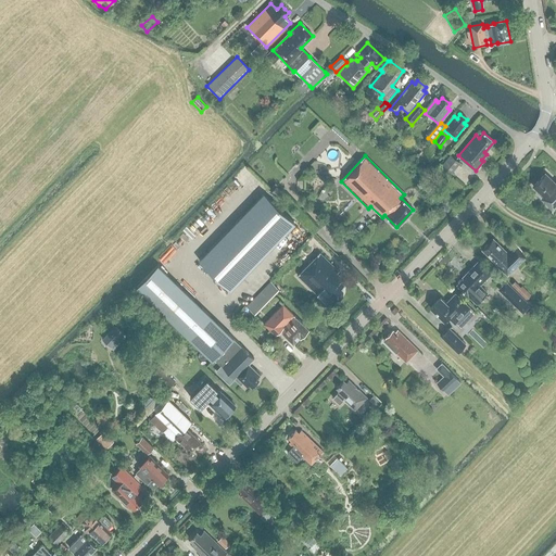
[(460,163),(451,155),(442,166),(452,174),(460,163)]
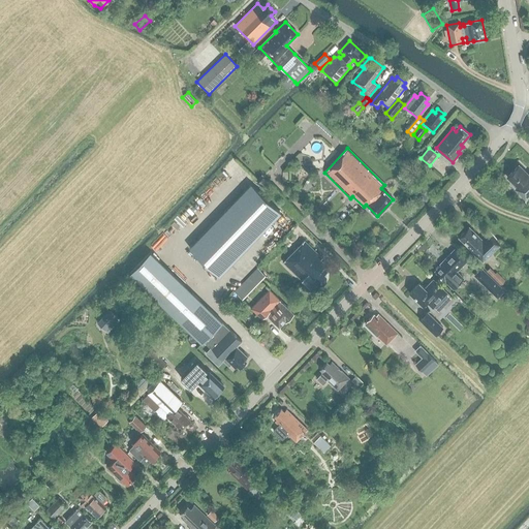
[(528,174),(528,176),(519,165),(507,177),(517,187),(515,189),(525,199),(528,194),(528,174)]
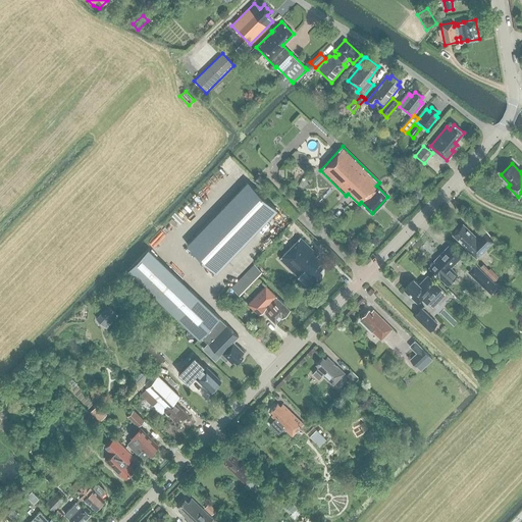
[(263,179),(259,174),(255,179),(259,184),(263,179)]
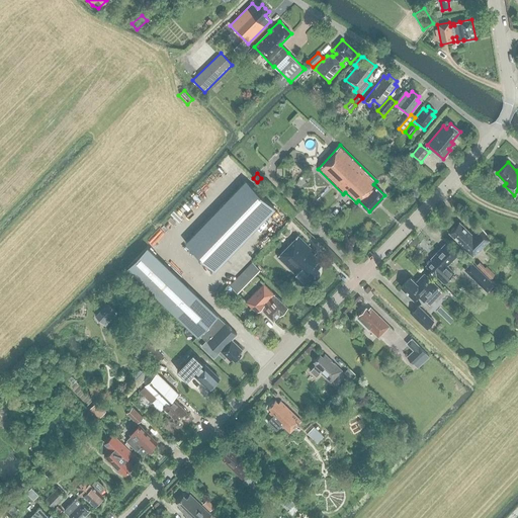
[(274,208),(246,180),(185,243),(214,271),(274,208)]
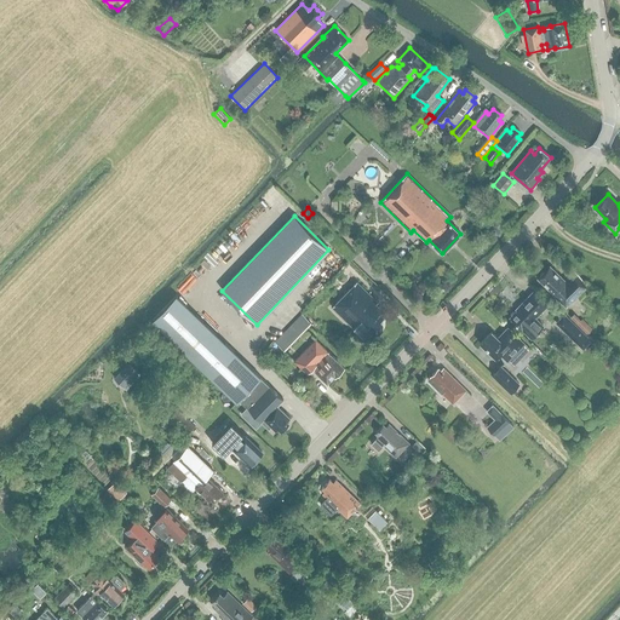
[(552,294),(566,308),(585,288),(572,275),(564,281),(549,267),(538,279),(552,294)]
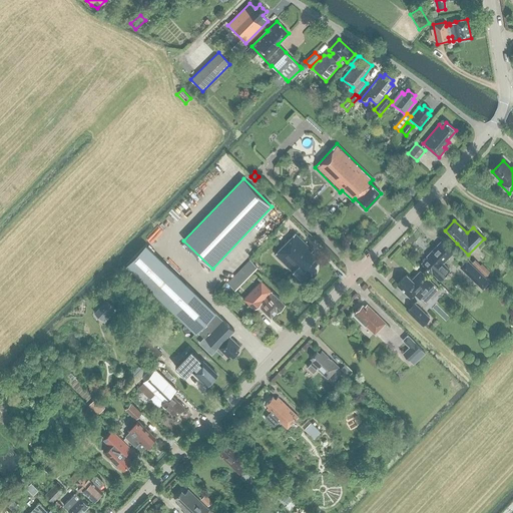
[(295,233),(275,254),(292,272),(293,271),(302,280),(307,274),(308,275),(314,275),(316,272),(316,267),(315,266),(320,261),(312,251),(313,250),(295,233)]
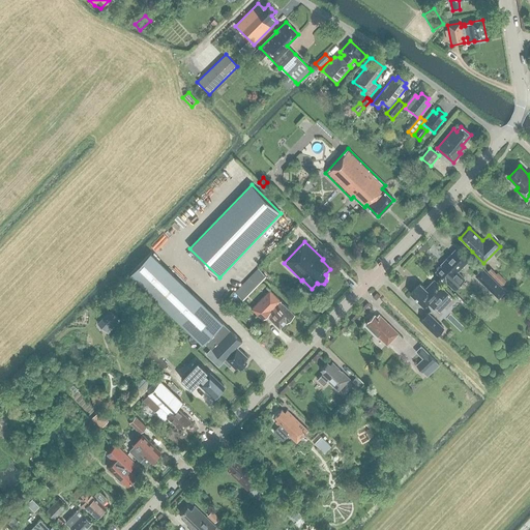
[(436,271),(446,283),(454,290),(464,280),(457,273),(468,261),(455,249),(444,261),(445,262),(436,271)]
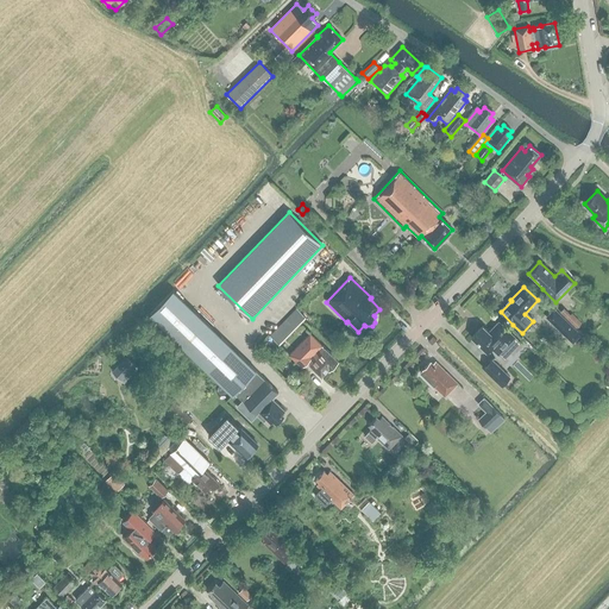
[(264,380),(173,290),(149,315),(232,395),(234,393),(243,401),(264,380)]
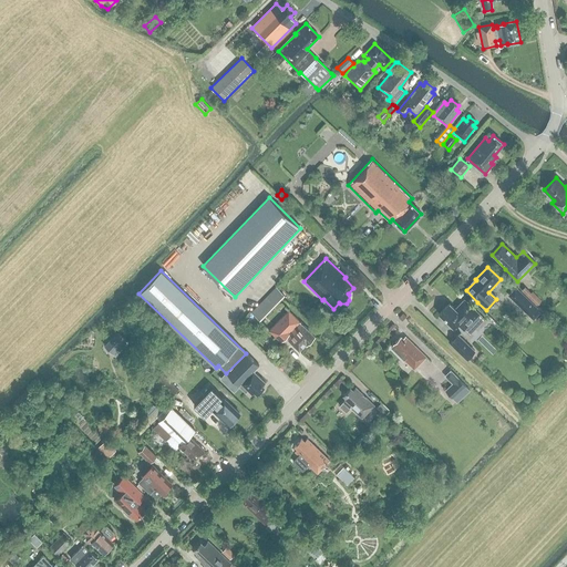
[(275,288),(250,313),(259,321),(284,297),(275,288)]
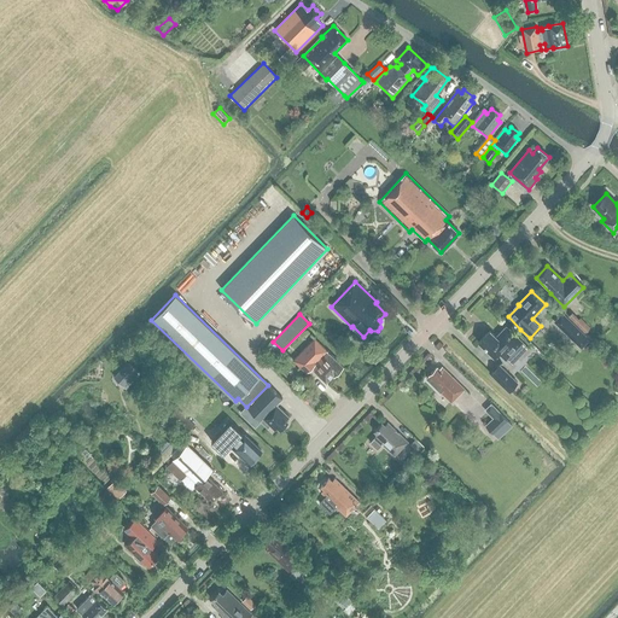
[(563,314),(554,322),(564,332),(573,324),(563,314)]
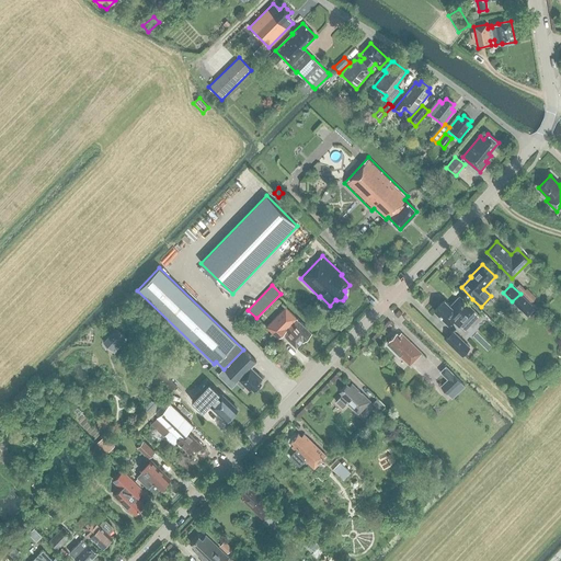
[(523,294),(531,302),(537,298),(528,288),(523,294)]
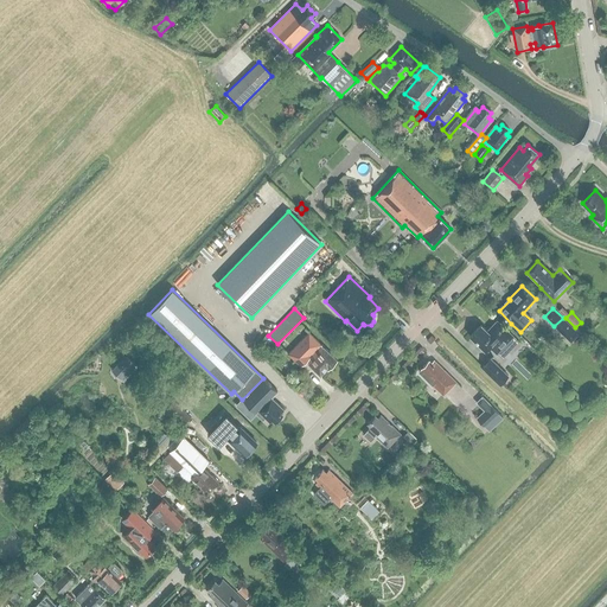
[(496,353),(512,337),(497,321),(487,331),(480,325),(470,337),(484,351),(489,346),(496,353)]
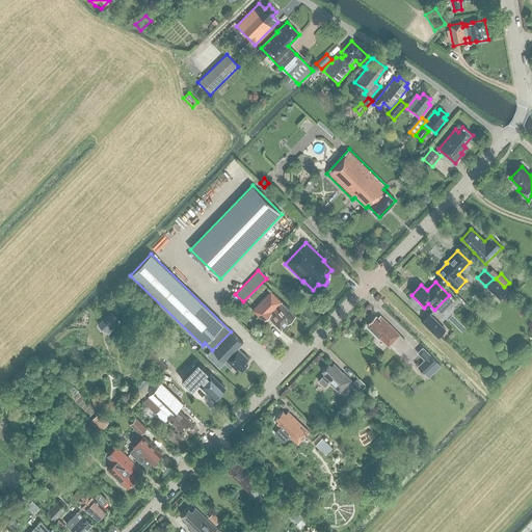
[(295,315),(282,301),(281,302),(270,292),(253,311),(263,321),(267,316),(281,329),(287,323),(295,315)]
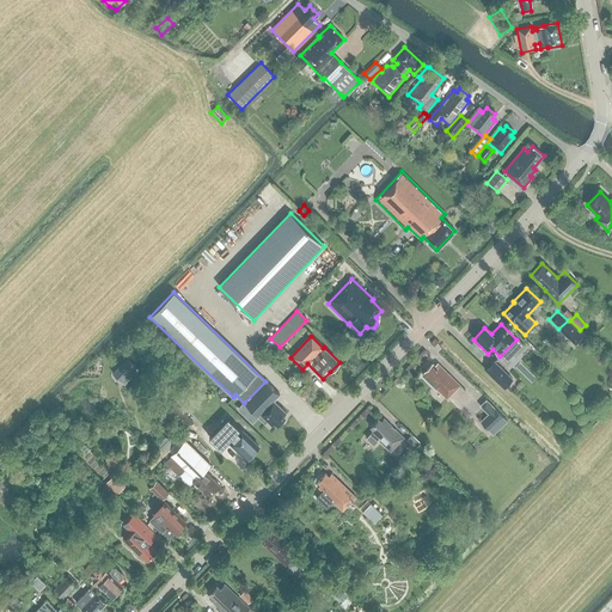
[(128,357),(114,372),(127,384),(141,369),(128,357)]
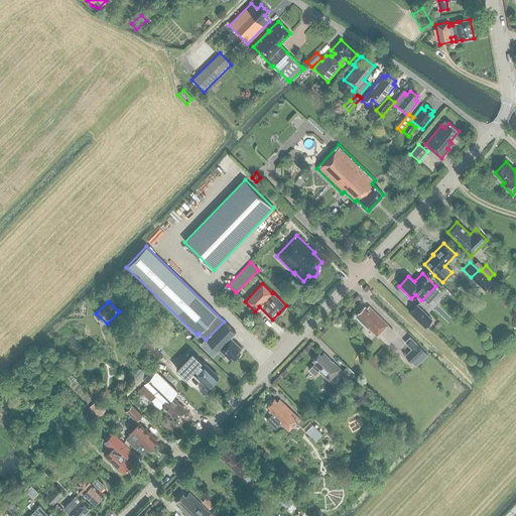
[(431,319),(416,305),(409,312),(425,328),(431,319)]
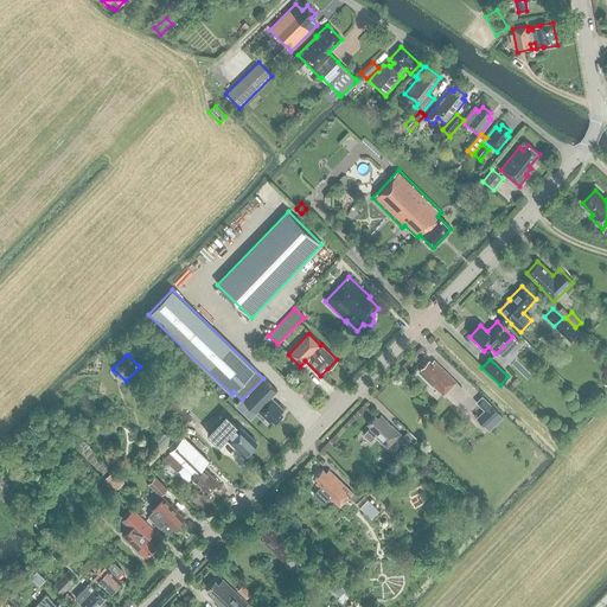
[(419,372),(442,396),(455,383),(434,360),(432,363),(429,360),(421,369),(419,372)]
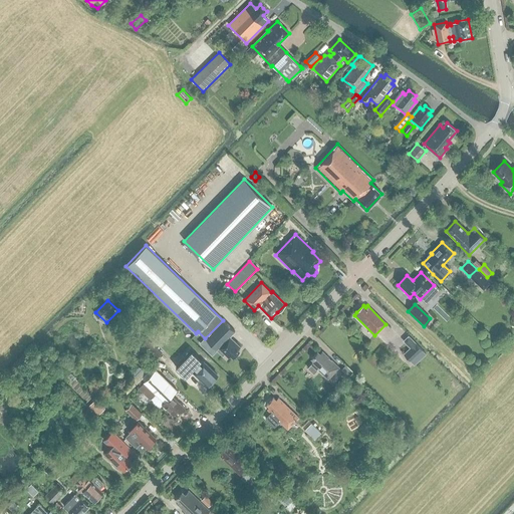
[(240,346),(230,336),(235,331),(223,320),(205,338),(217,349),(217,350),(222,355),(225,353),(228,357),(230,355),(233,357),(234,356),(236,356),(238,353),(238,351),(239,350),(238,348),(240,346)]
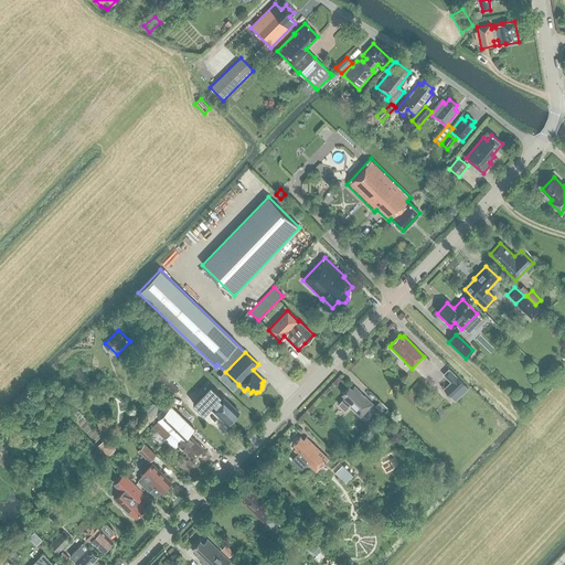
[(178,388),(161,373),(155,380),(171,395),(178,388)]
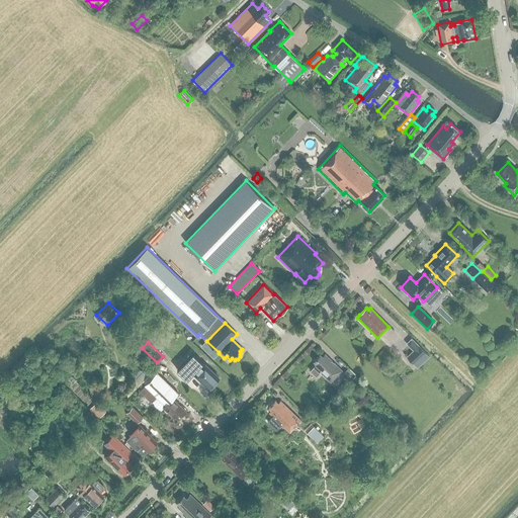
[(406,358),(413,365),(425,354),(418,346),(406,358)]
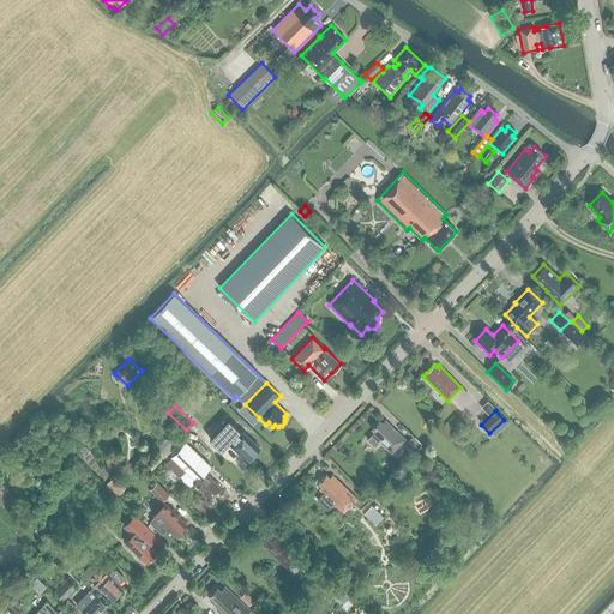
[(162,419),(158,423),(166,431),(170,426),(162,419)]
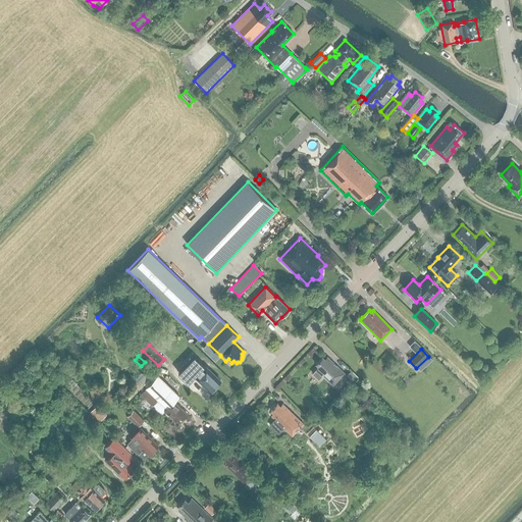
[(220,380),(206,367),(196,358),(181,373),(192,382),(196,377),(210,392),(220,380)]
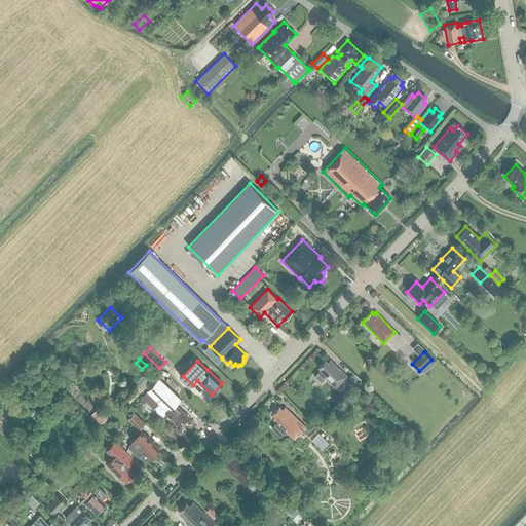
[(318,372),(314,376),(322,383),(326,379),(336,388),(346,377),(330,361),(327,363),(325,361),(318,368),(321,370),(318,372)]
